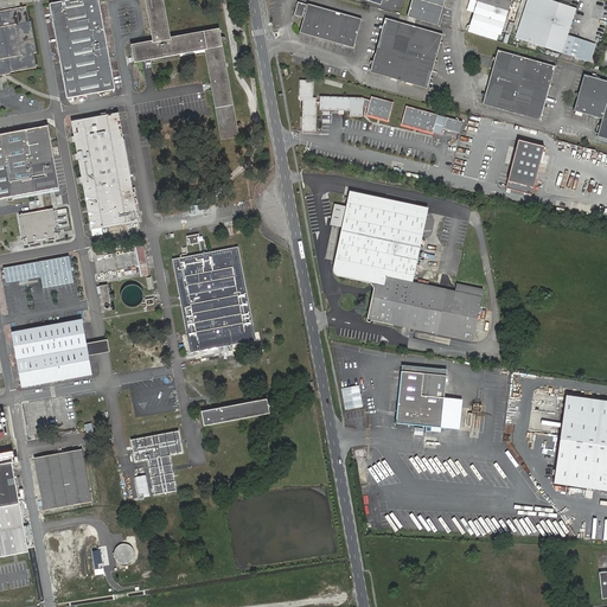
[(69,100),(115,91),(98,0),(68,0),(51,4),(69,100)]
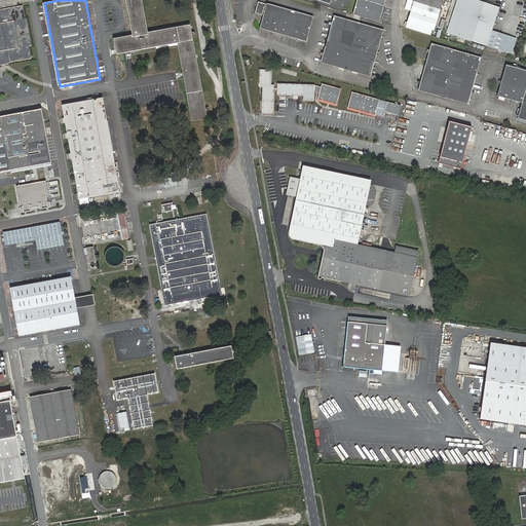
[(125,0),(133,36),(114,40),(117,55),(127,54),(179,44),(188,95),(203,91),(190,26),(148,34),(142,0),(125,0)]
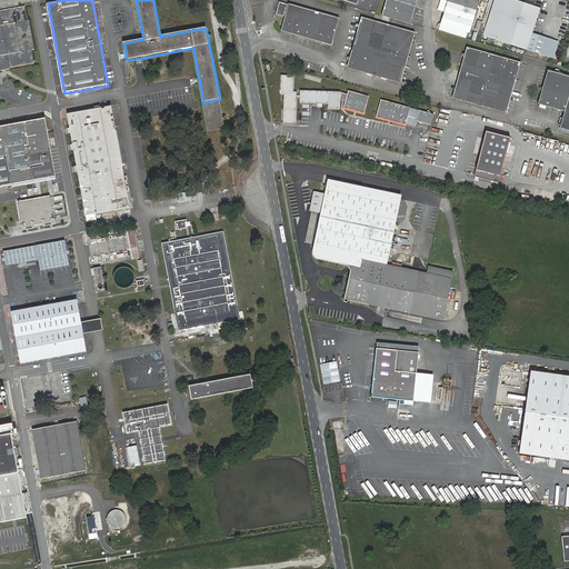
[(413,6),(416,6),(417,0),(387,0),(385,7),(411,15),(413,6)]
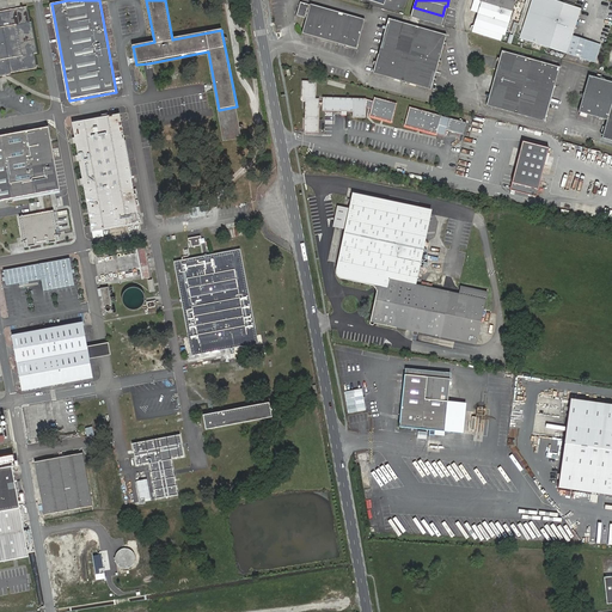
[(481,0),(473,26),(502,35),(513,0),(481,0)]
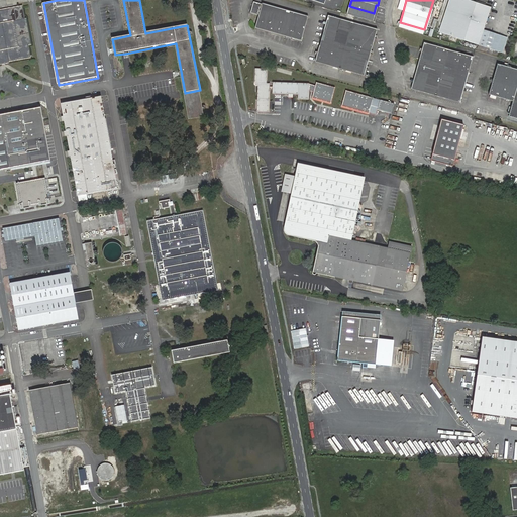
[(468,0),(448,0),(439,32),(479,45),(503,53),(508,37),(496,33),(495,35),(483,32),(491,7),(468,0)]
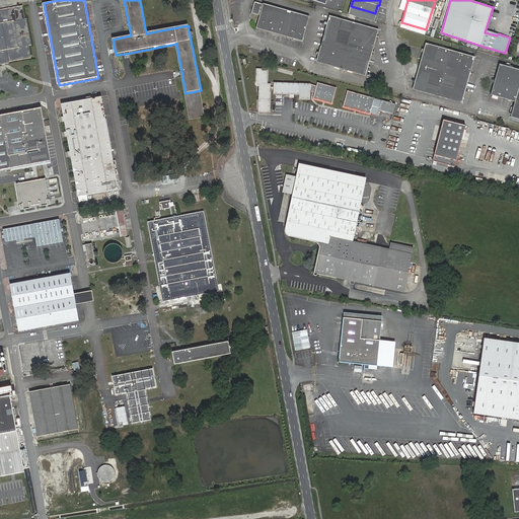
[(302,42),(308,17),(252,1),(249,13),(258,16),(254,28),(302,42)]
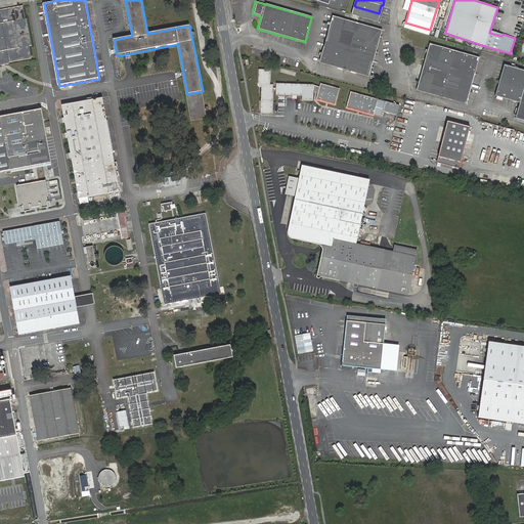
[(24,6),(0,10),(0,64),(20,60),(33,58),(31,47),(24,6)]
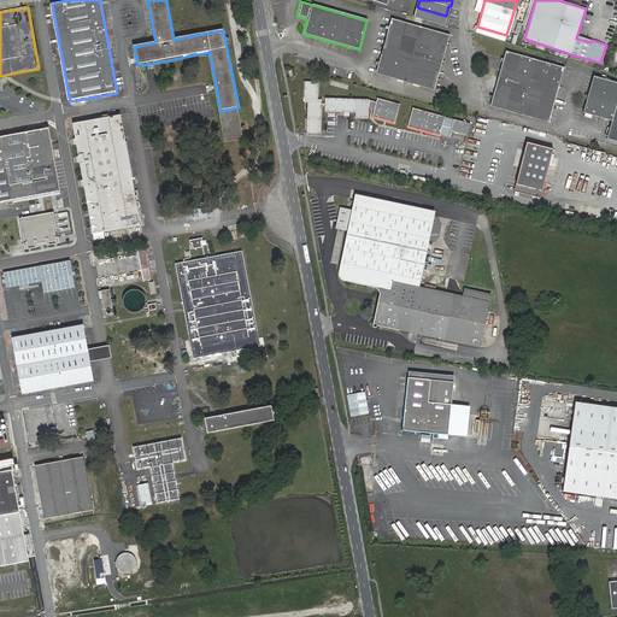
[(376,74),(436,90),(451,36),(393,18),(376,74)]
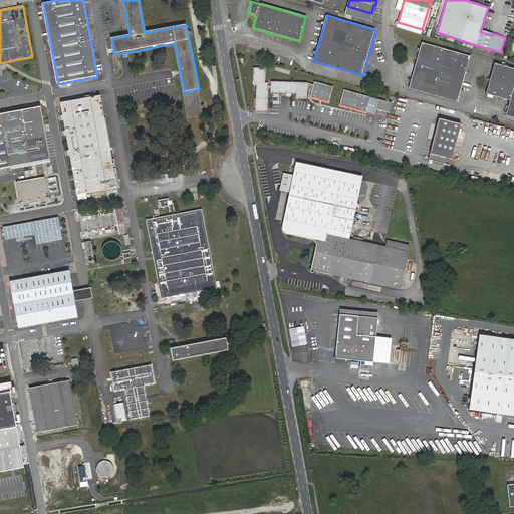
[(421,34),(422,29),(398,22),(397,27),(421,34)]
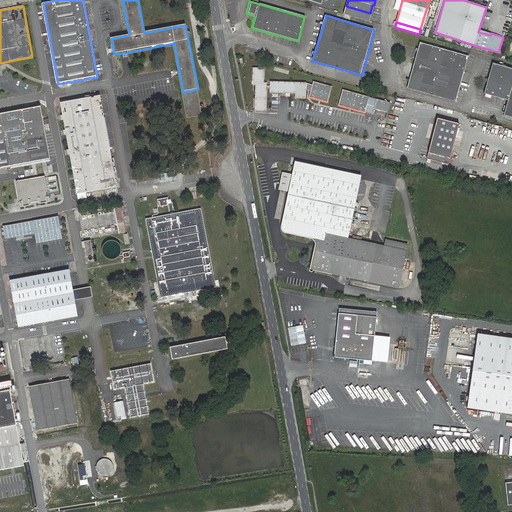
[(418,43),(406,88),(454,102),(467,57),(418,43)]
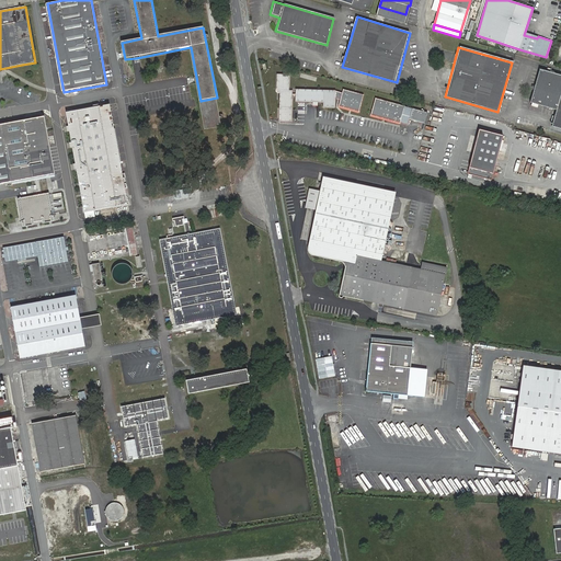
[(560,76),(538,70),(524,119),(560,129),(560,76)]
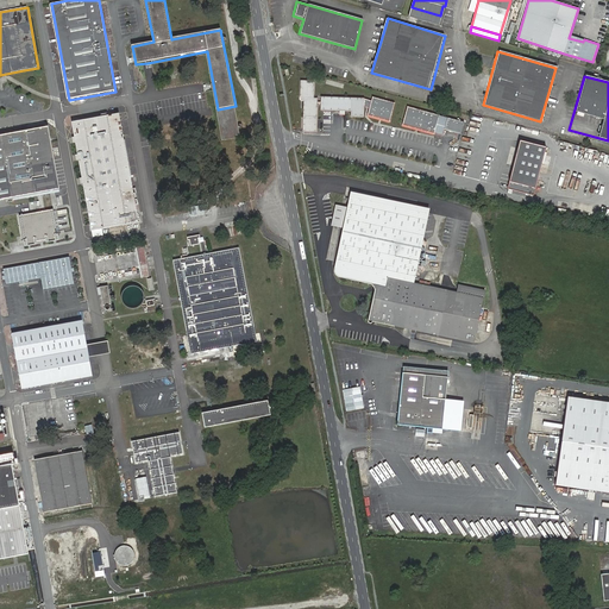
[(305,100),(305,105),(305,119),(318,119),(318,106),(318,105),(318,100),(314,100),(314,81),(301,81),(301,100),(305,100)]
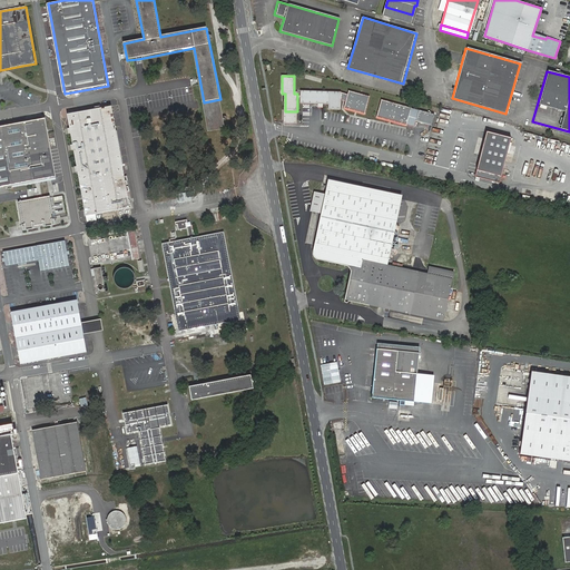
[(365,111),(370,95),(349,89),(347,95),(341,94),(341,98),(346,100),(344,107),(365,111)]
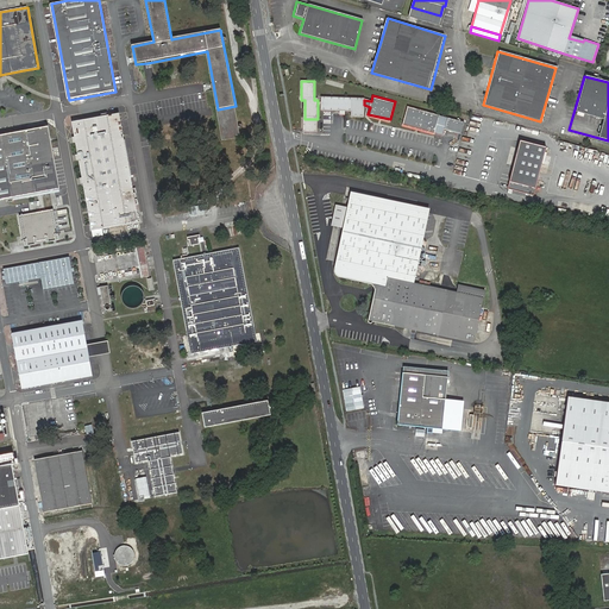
[(321,106),(321,112),(352,111),(352,117),(365,115),(364,105),(364,100),(364,98),(321,98),(321,104),(318,105),(318,106),(321,106)]
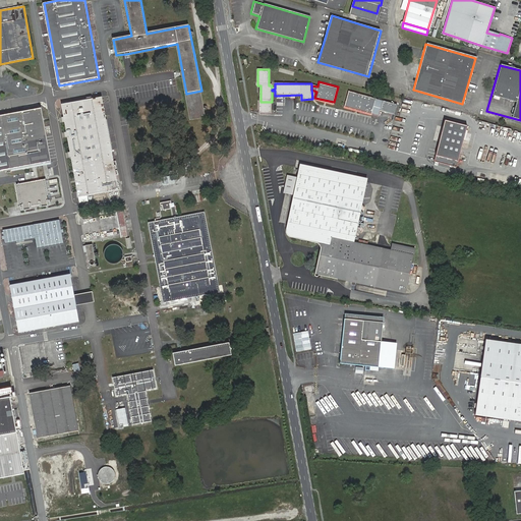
[(372,112),(377,97),(349,90),(345,105),(372,112)]
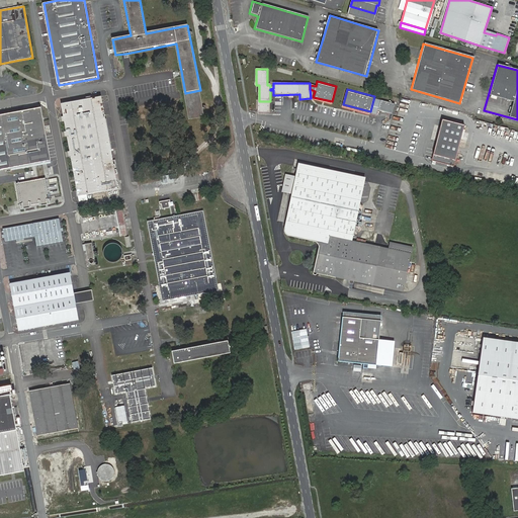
[(200,90),(185,93),(190,119),(205,116),(200,90)]
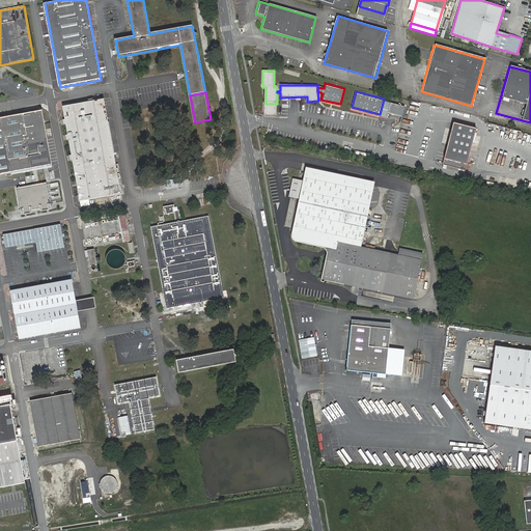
[(387,116),(391,101),(384,99),(380,114),(387,116)]
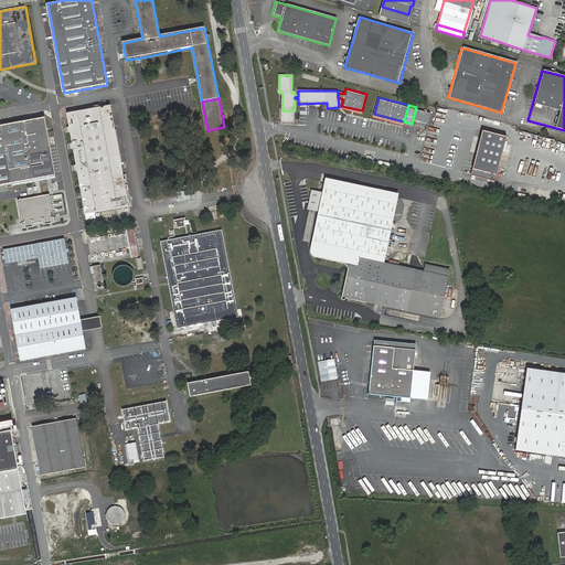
[(110,106),(67,114),(86,214),(130,206),(110,106)]
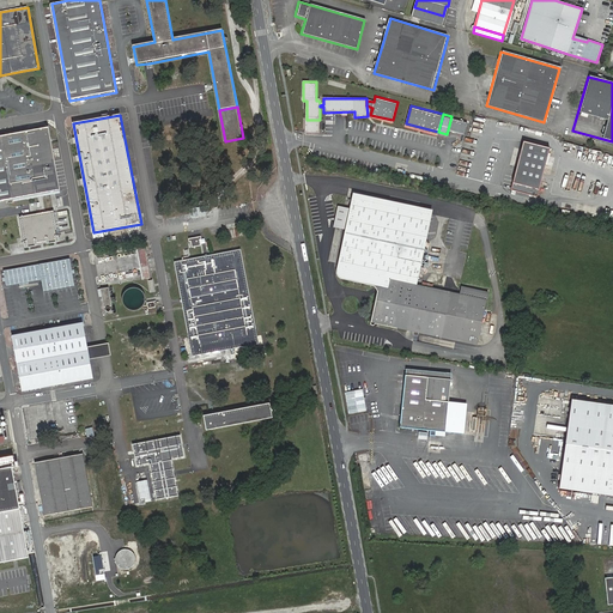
[(320,134),(320,120),(307,120),(307,134),(320,134)]
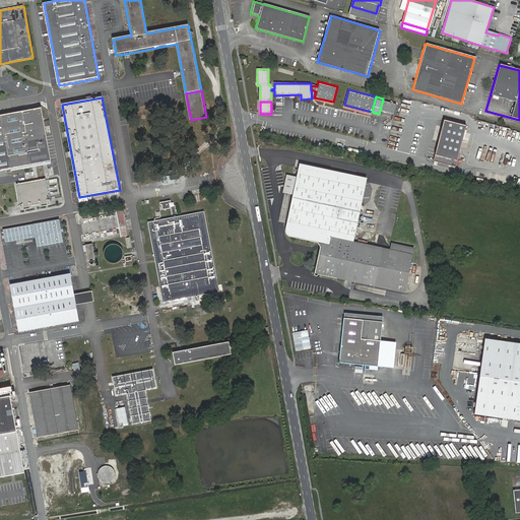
[(41,109),(0,116),(0,171),(51,163),(41,109)]
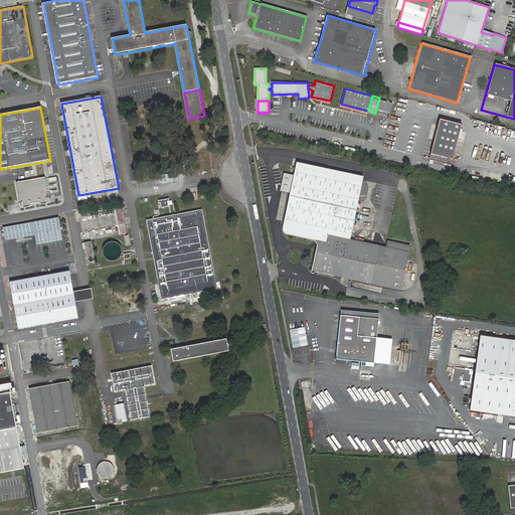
[(454,161),(465,121),(443,115),(433,155),(454,161)]
